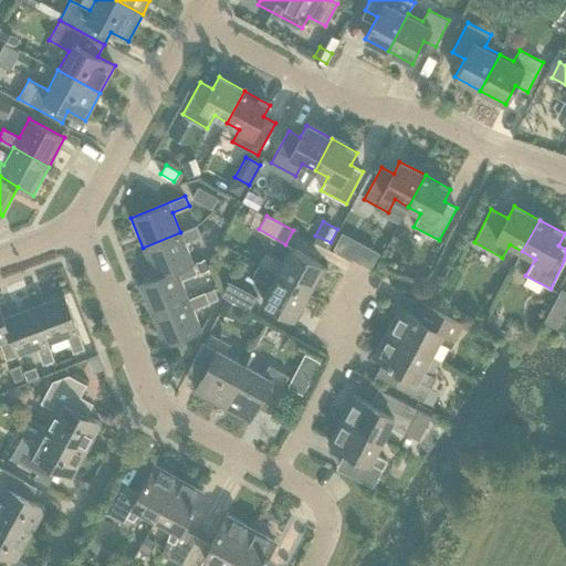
[(143,248),(155,278),(192,262),(185,242),(201,236),(197,226),(180,232),(143,248)]
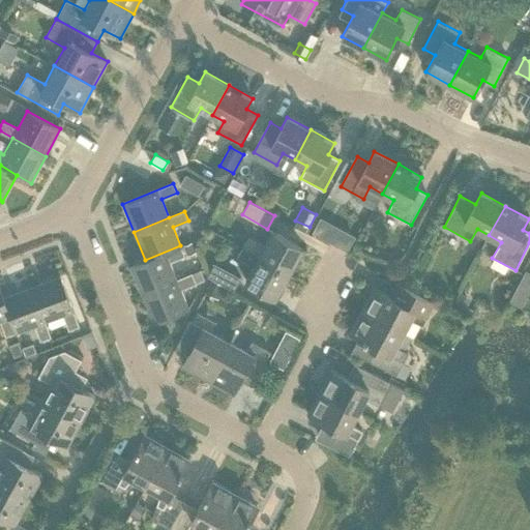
[(335,231),(317,221),(310,234),(328,244),(335,231)]
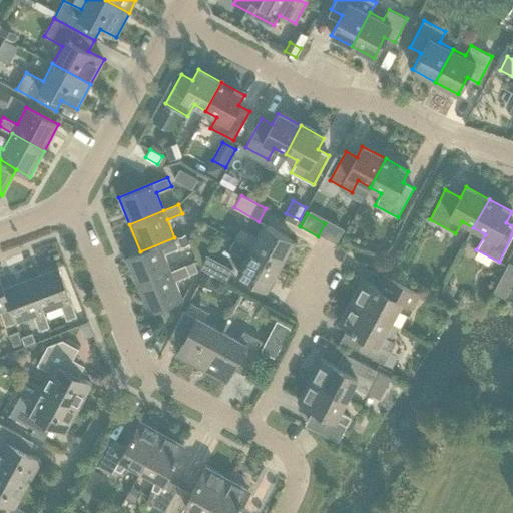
[(240,229),(235,238),(281,264),(294,239),(264,223),(255,237),(240,229)]
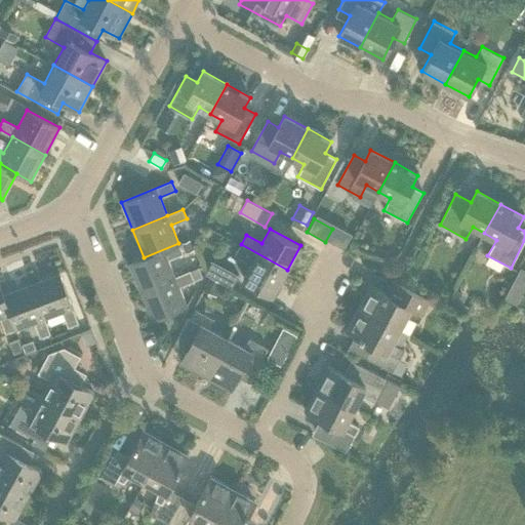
[(178,243),(144,257),(129,264),(140,291),(175,277),(168,259),(184,253),(178,243)]
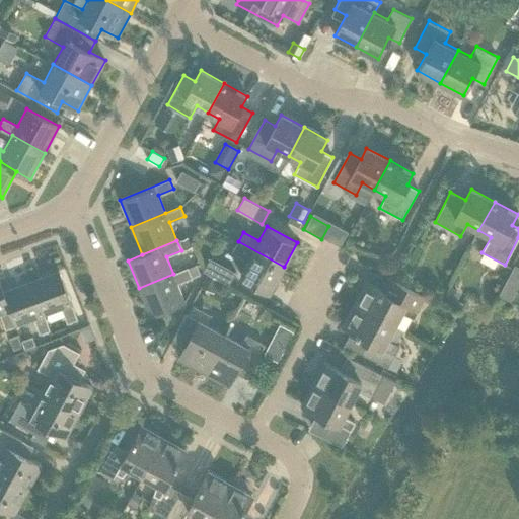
[(271,291),(284,267),(238,241),(232,251),(248,261),(240,275),(271,291)]
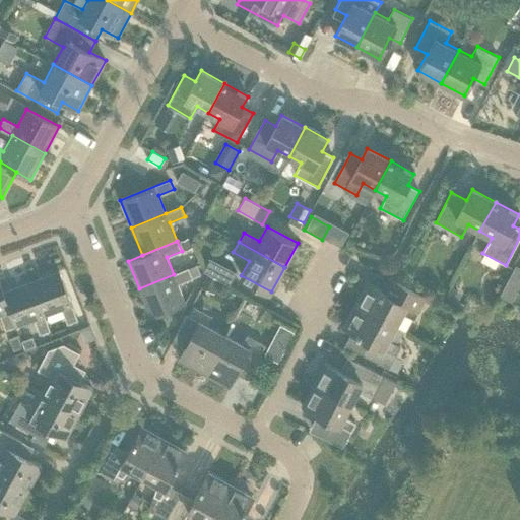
[(230,284),(236,272),(211,259),(204,271),(230,284)]
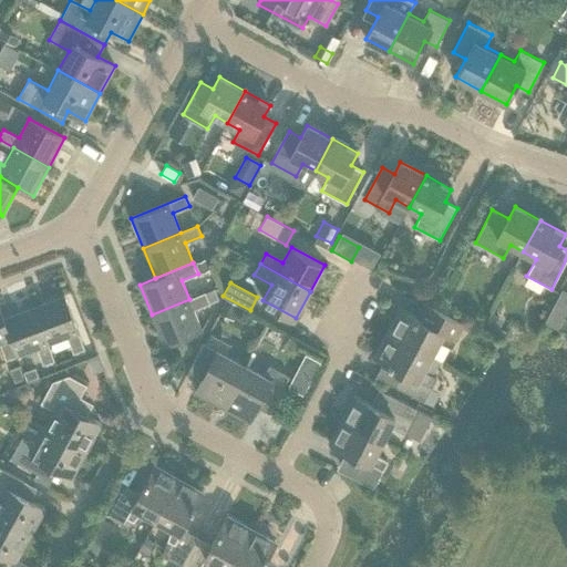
[(566,292),(562,290),(556,301),(566,307),(566,292)]
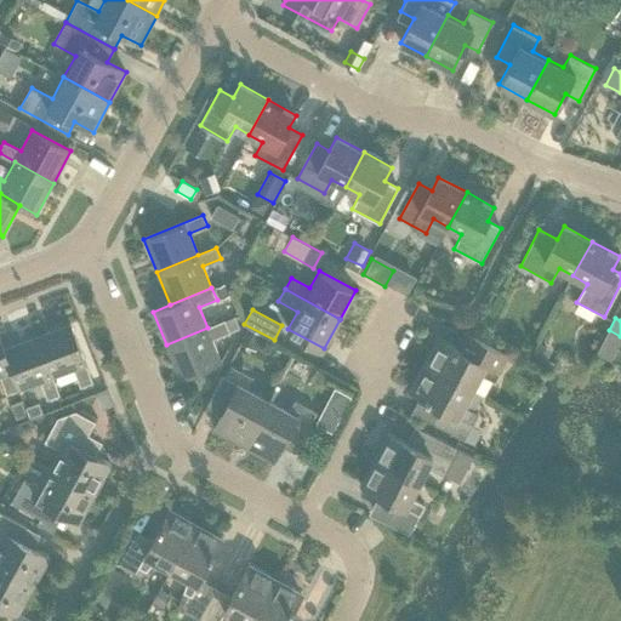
[(208,328),(166,345),(180,379),(221,362),(212,339),(229,331),(226,320),(208,328)]
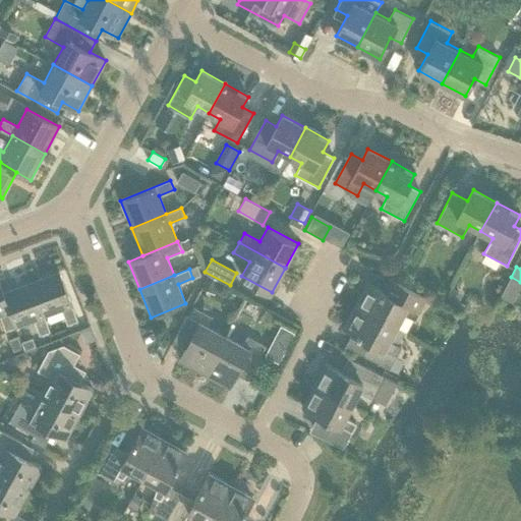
[(31,281),(44,315),(62,309),(68,324),(77,321),(59,271),(31,281)]
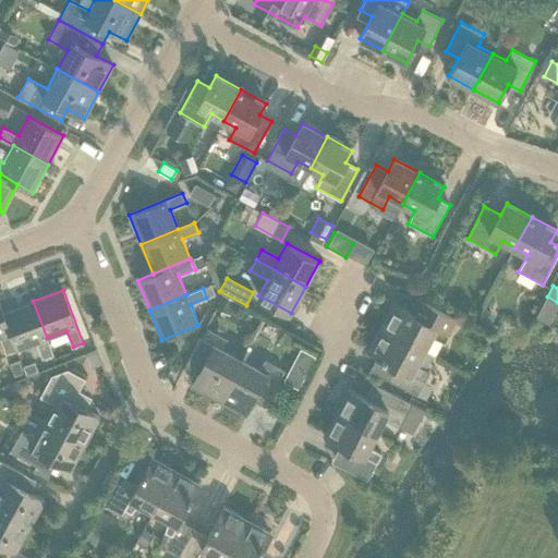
[(33,301),(3,312),(11,334),(17,350),(37,342),(43,359),(53,354),(47,338),(33,301)]
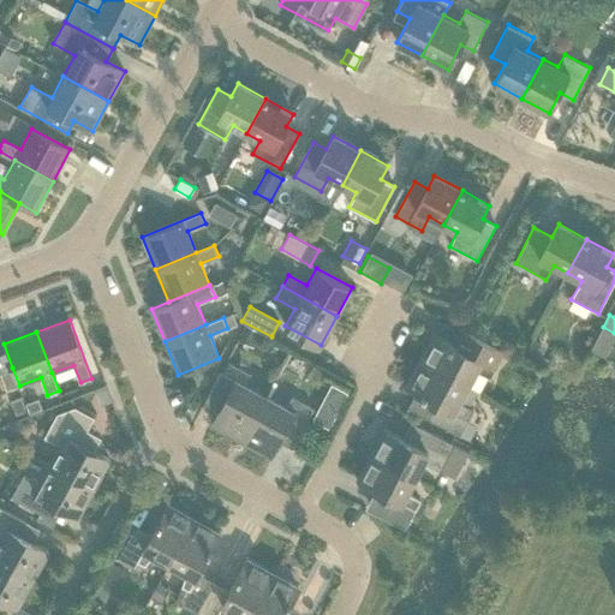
[(12,368),(4,344),(0,334),(0,371),(7,390),(19,386),(12,368)]
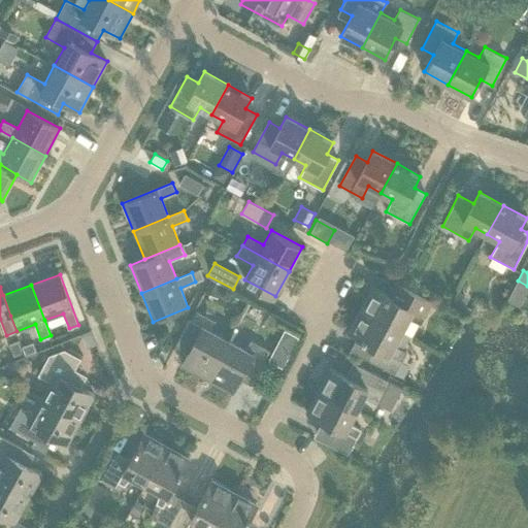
[(372,287),(360,309),(401,331),(408,318),(421,324),(433,302),(408,289),(401,301),(372,287)]
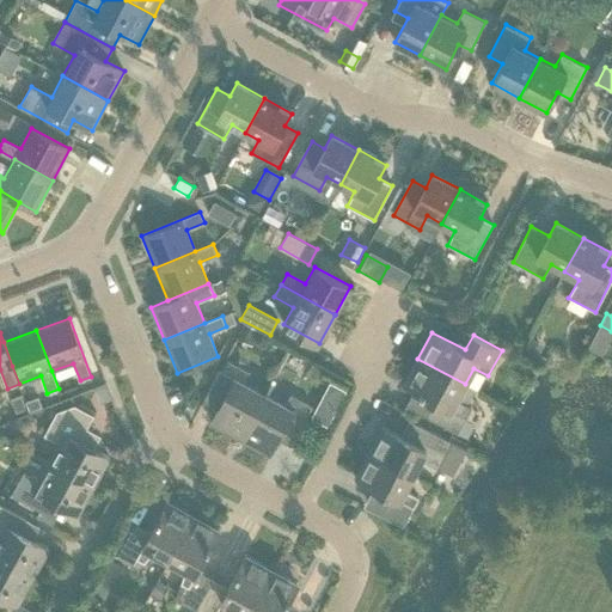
[(457,399),(465,384),(417,359),(403,385),(436,403),(428,417),(457,433),(471,408),(457,399)]
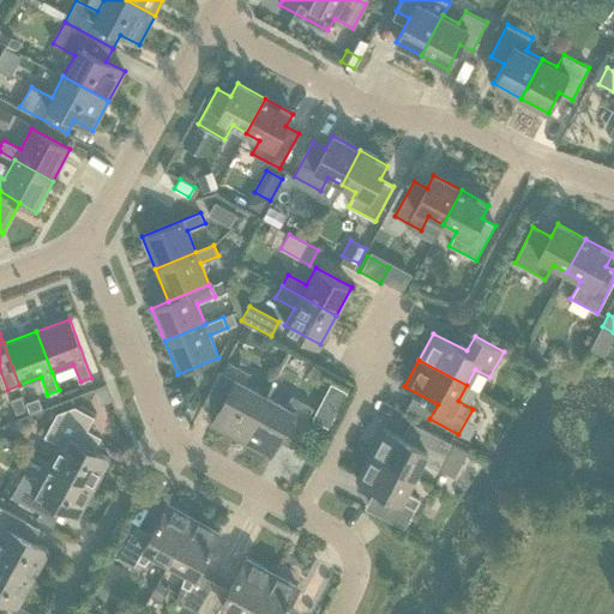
[(241,440),(265,396),(244,384),(250,373),(228,361),(209,398),(222,405),(211,425),(241,440)]
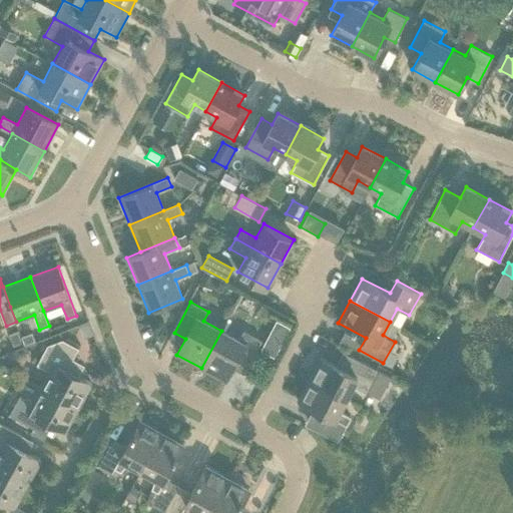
[(290,329),(277,322),(263,350),(275,356),(290,329)]
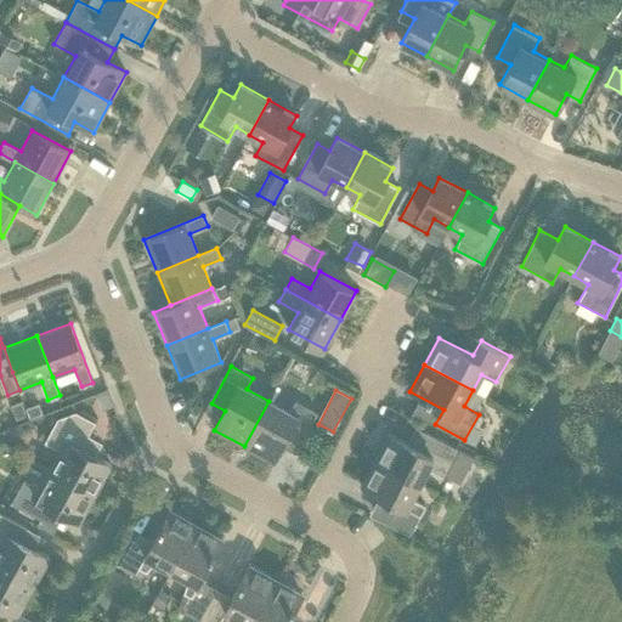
[(15,403),(11,406),(16,419),(28,416),(22,401),(15,403)]
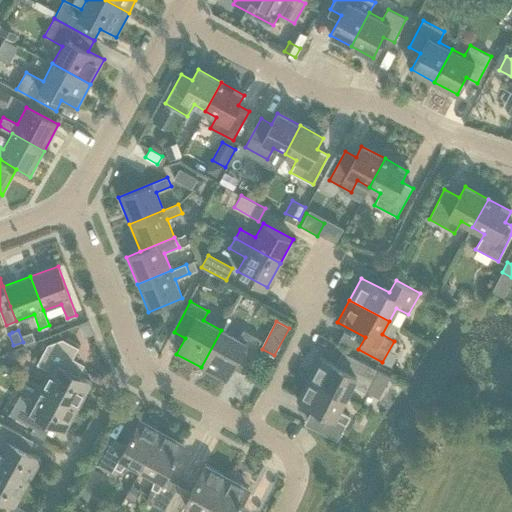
[(221,330),(201,367),(226,380),(233,368),(243,373),(261,340),(243,330),(238,340),(221,330)]
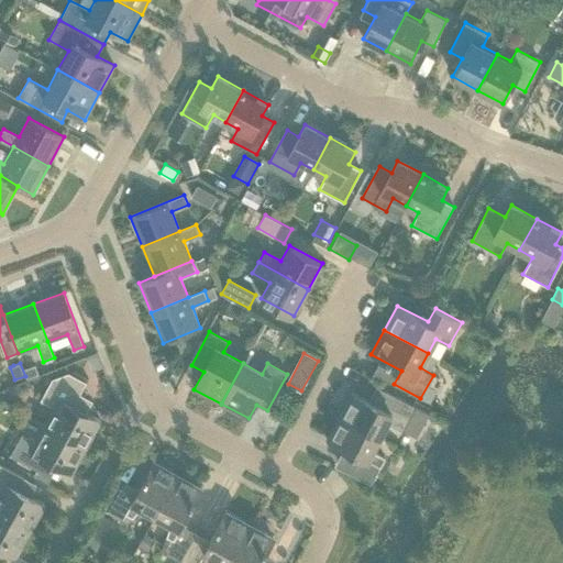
[(54,407),(45,424),(86,446),(100,420),(78,408),(84,396),(79,394),(86,383),(68,373),(52,378),(41,399),(54,407)]
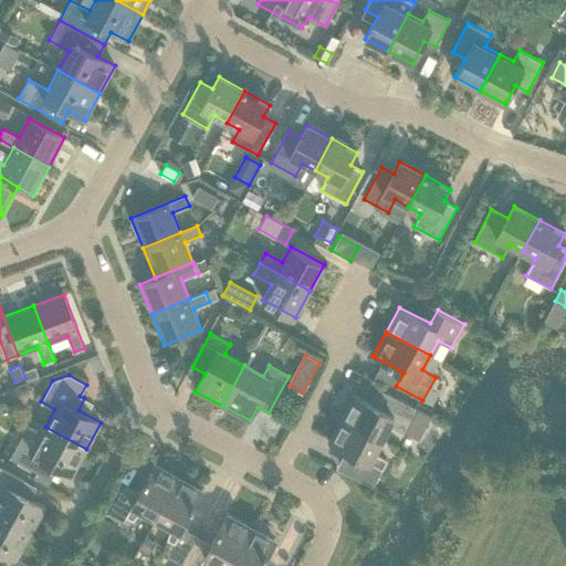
[(353,394),(341,418),(381,439),(389,425),(405,433),(418,409),(386,391),(377,407),(353,394)]
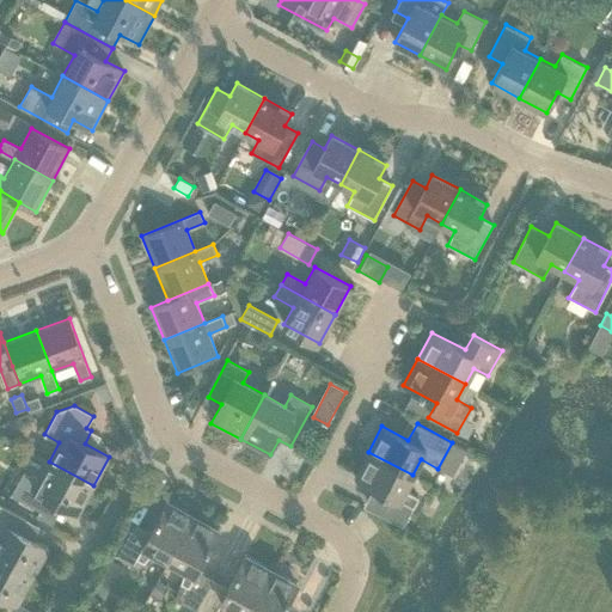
[(404,490),(412,475),(368,452),(354,477),(381,491),(372,510),(403,526),(418,497),(404,490)]
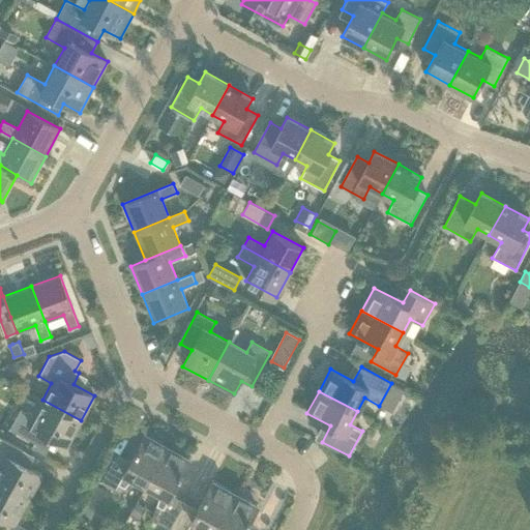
[(67,445),(81,420),(42,400),(34,415),(21,408),(10,428),(36,442),(41,431),(67,445)]
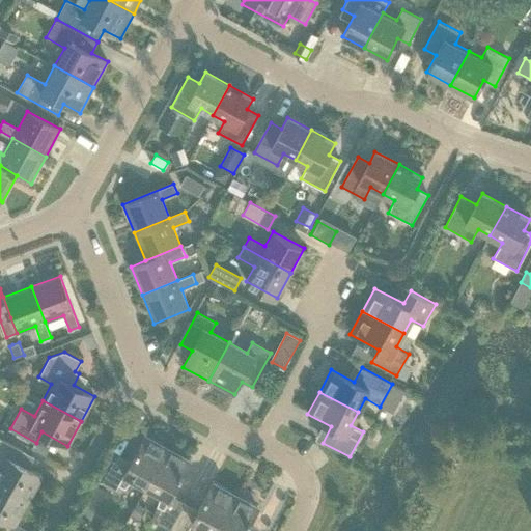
[(146,486),(167,449),(144,437),(130,463),(116,455),(102,482),(120,493),(134,479),(146,486)]
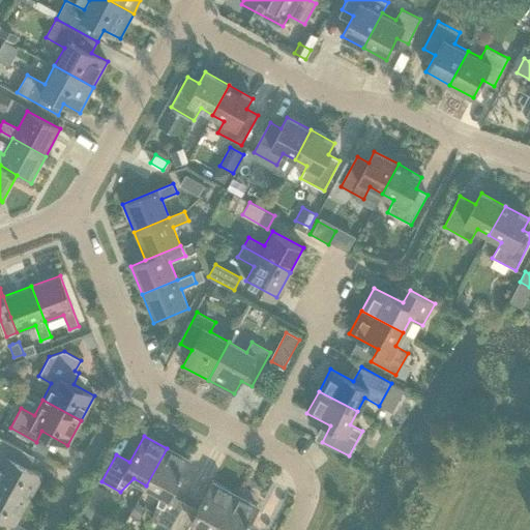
[(0,483),(28,499),(41,474),(17,461),(23,449),(0,437),(0,483)]
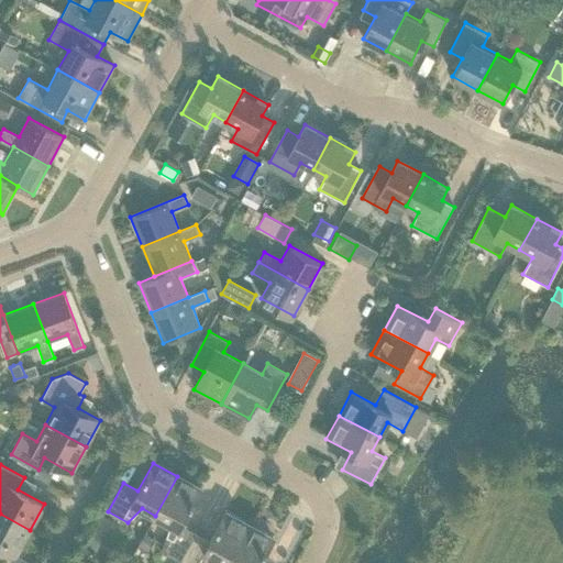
[(177,476),(155,516),(172,525),(162,551),(180,562),(196,532),(181,525),(201,489),(177,476)]
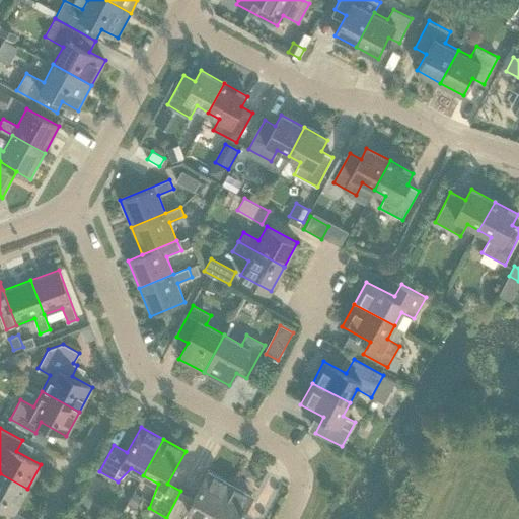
[(180,491),(166,518),(168,518),(192,518),(197,514),(205,518),(211,518),(230,485),(208,472),(194,498),(180,491)]
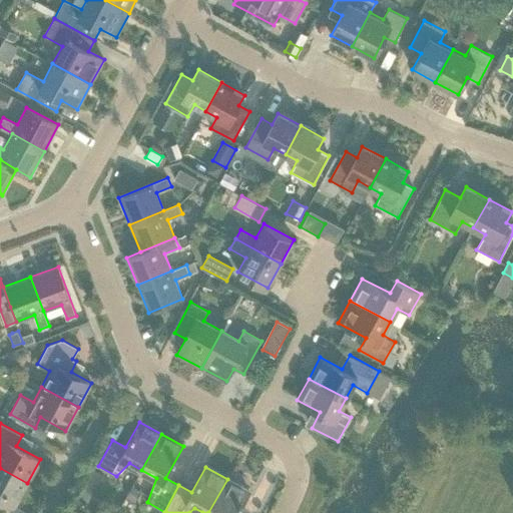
[(0,499),(14,507),(27,483),(0,468),(0,499)]
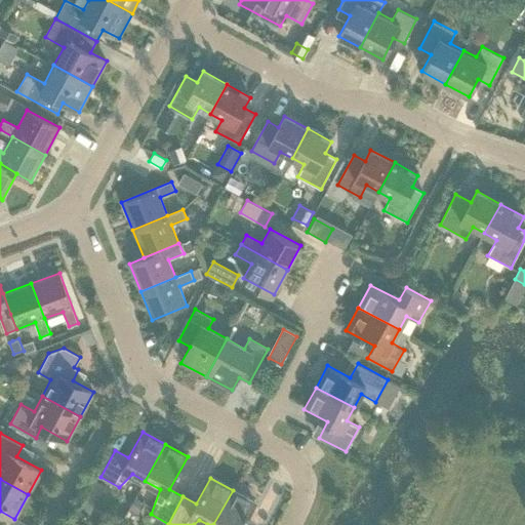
[(233,490),(213,524),(243,524),(255,502),(233,490)]
